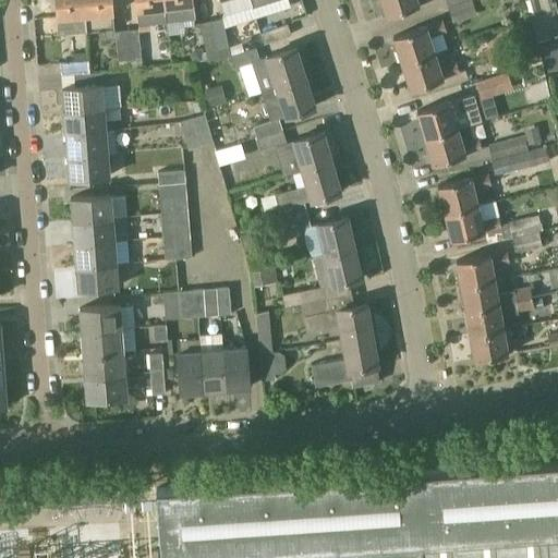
[(84,0),(55,0),(57,17),(85,14),(84,0)]
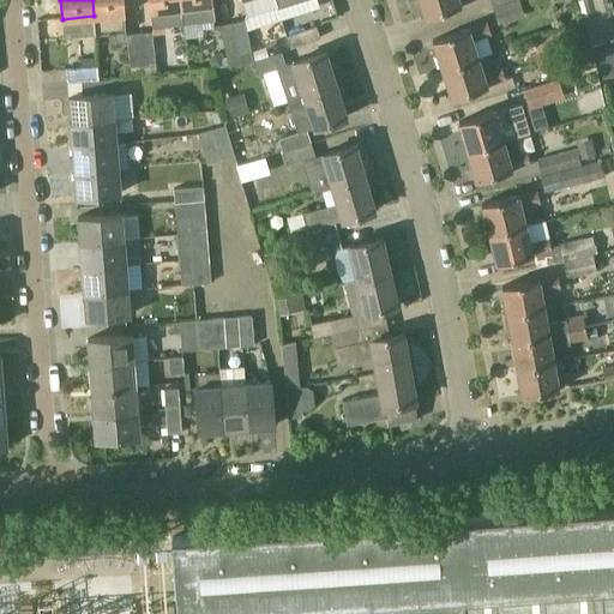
[(124,8),(124,0),(122,0),(92,0),(94,16),(95,16),(96,35),(114,34),(115,42),(128,42),(131,66),(144,65),(140,34),(126,35),(126,32),(125,13),(124,8)]
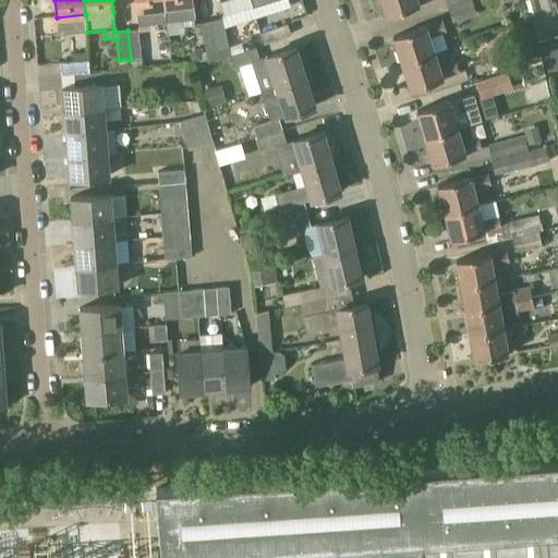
[(137,10),(138,25),(150,23),(167,22),(164,0),(135,0),(136,5),(137,10)]
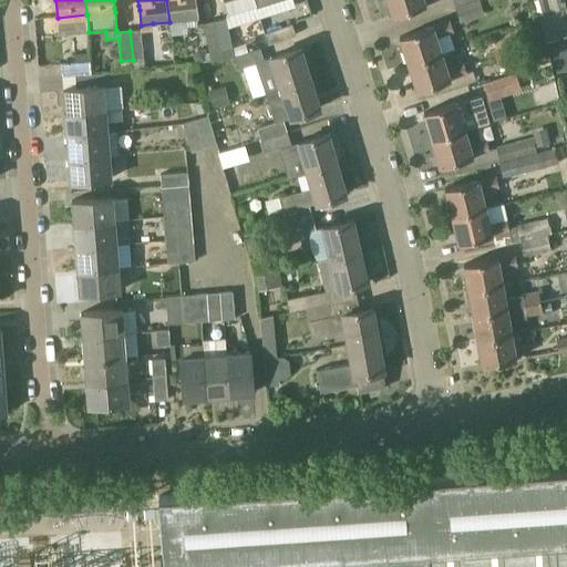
[(166,0),(169,22),(172,34),(187,33),(187,27),(198,26),(195,0),(166,0)]
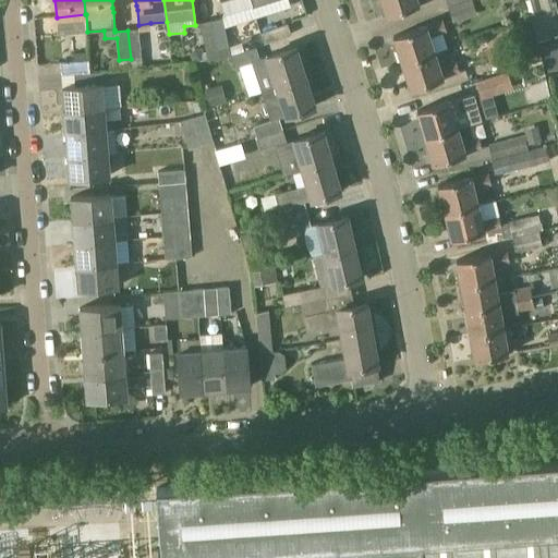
[(220,0),(225,14),(246,8),(252,5),(250,0),(220,0)]
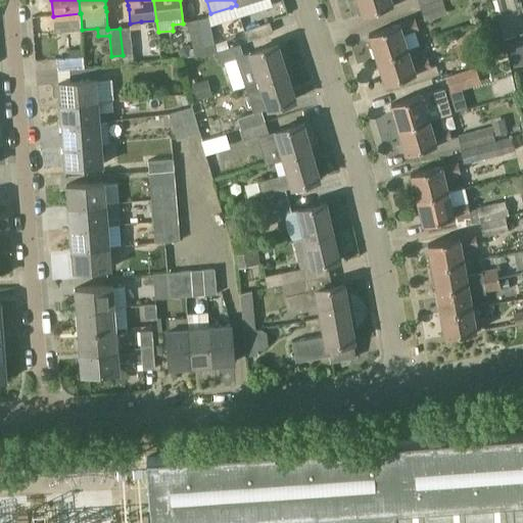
[(357,0),(363,14),(385,7),(407,0),(357,0)]
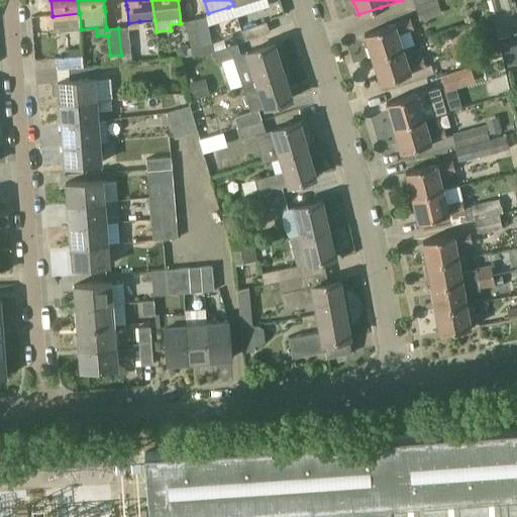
[(436,0),(434,0),(415,7),(420,21),(442,14),(436,0)]
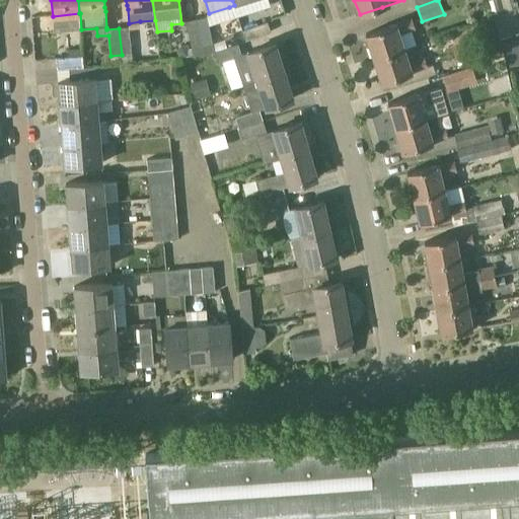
[(518,12),(516,1),(501,4),(500,0),(488,0),(492,15),(494,15),(500,38),(513,35),(518,33),(518,12)]
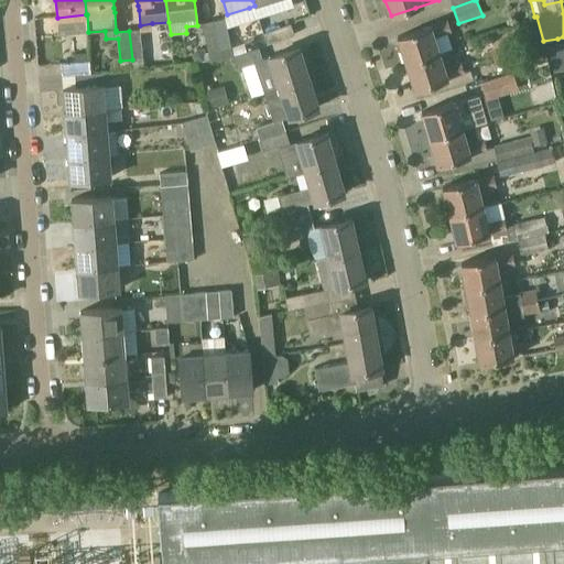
[(234,55),(232,47),(231,47),(225,18),(214,20),(221,58),(234,56),(234,55)]
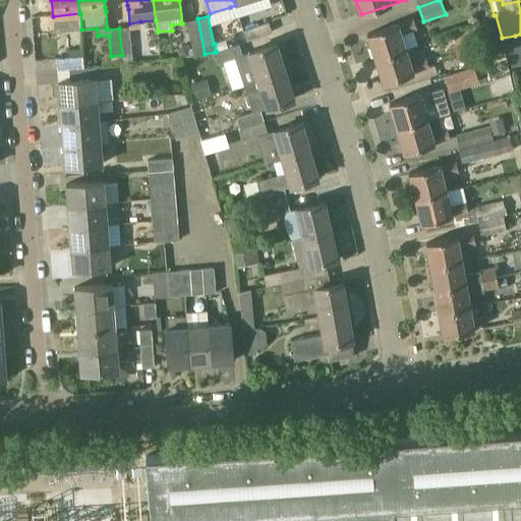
[(205,54),(197,18),(186,20),(192,49),(189,49),(188,50),(189,56),(189,57),(205,54)]
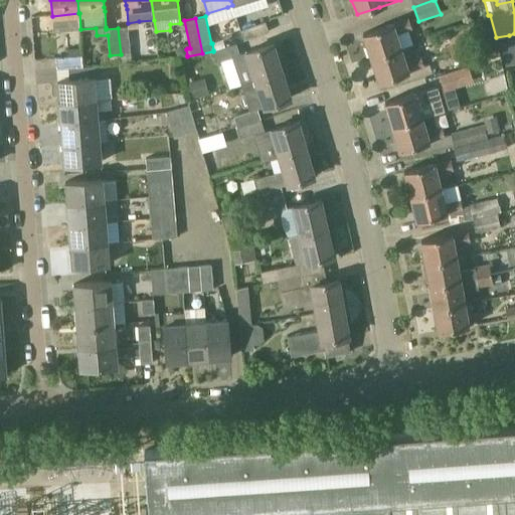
[(397,32),(411,28),(408,18),(386,25),(363,33),(371,57),(402,47),(397,32)]
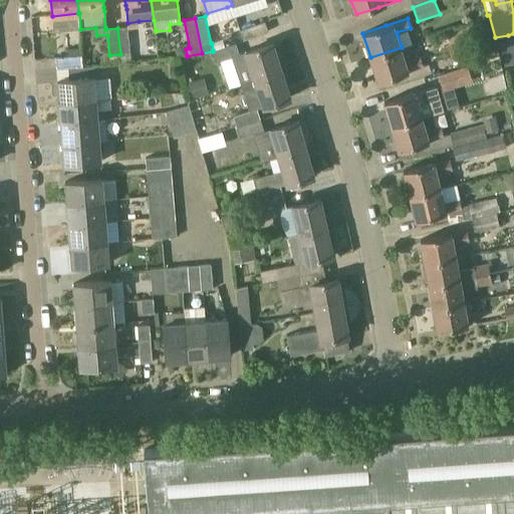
[(265,21),(256,24),(239,28),(243,40),(268,33),(265,21)]
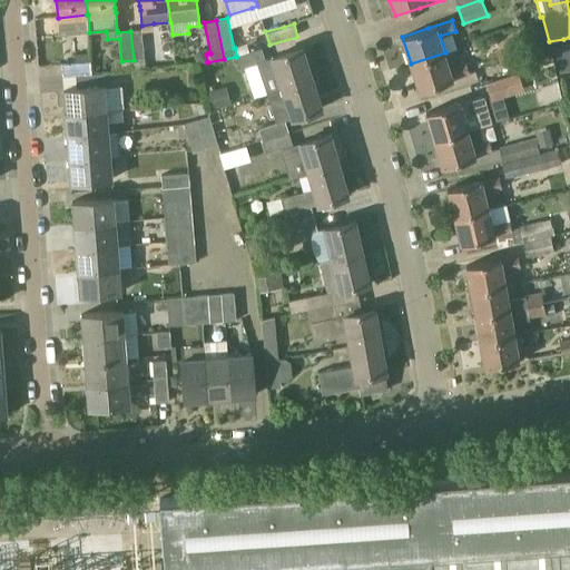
[(130,31),(134,60),(144,60),(141,32),(141,30),(130,31)]
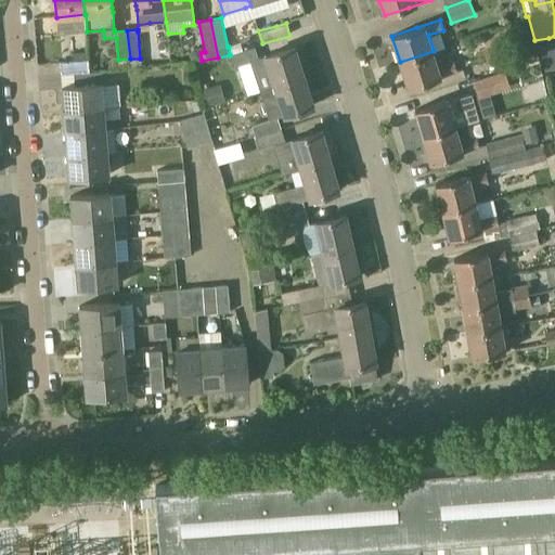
[(554,42),(539,46),(544,71),(554,68),(554,42)]
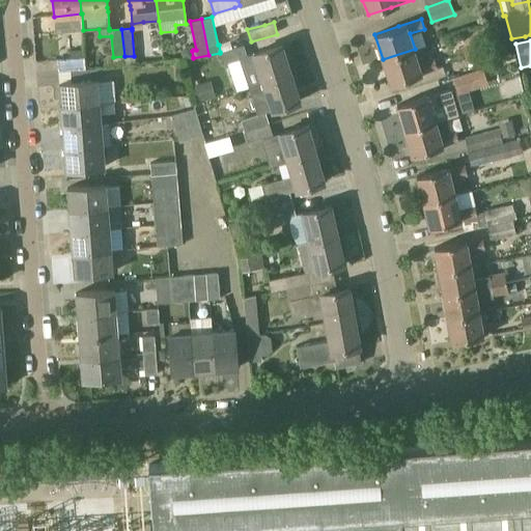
[(261,82),(291,73),(282,45),(247,56),(244,44),(220,52),(220,53),(223,62),(240,57),(249,86),(261,82)]
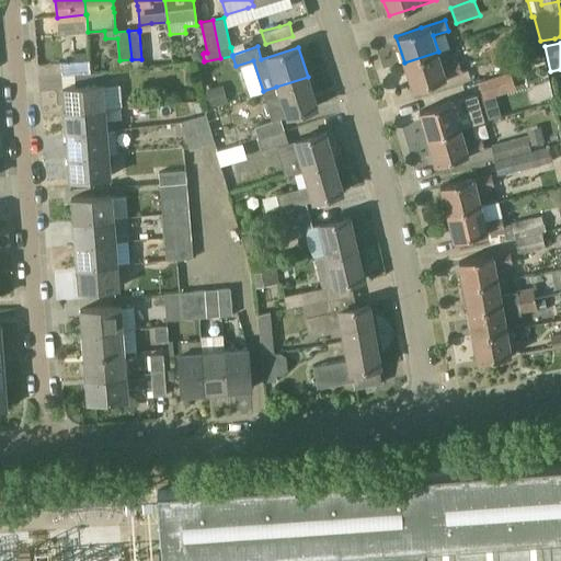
[(192,61),(204,60),(203,54),(204,53),(203,48),(195,48),(192,54),(192,61)]
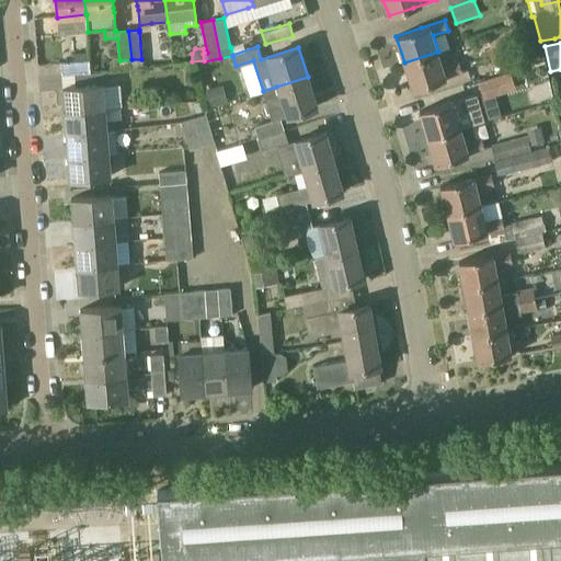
[(438,52),(404,63),(413,89),(462,72),(459,63),(443,67),(438,52)]
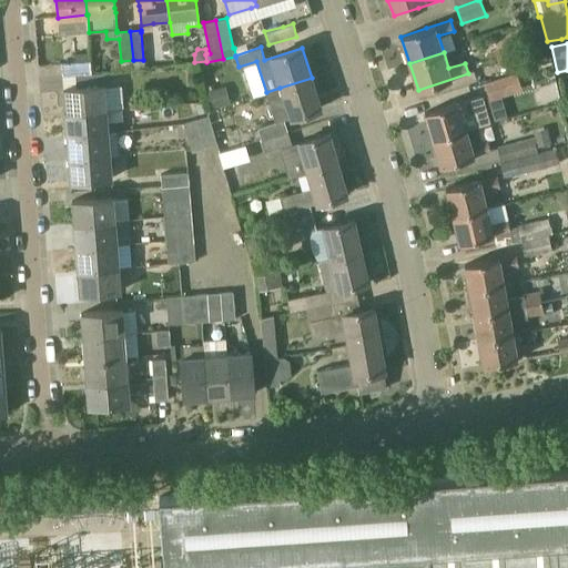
[(90,61),(88,61),(61,63),(62,75),(75,74),(91,72),(90,61)]
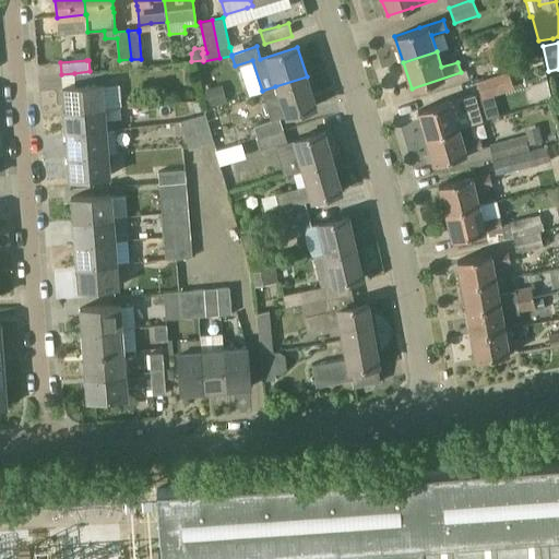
[(105,107),(103,87),(102,71),(90,72),(90,71),(74,73),(74,84),(62,85),(63,109),(105,107)]
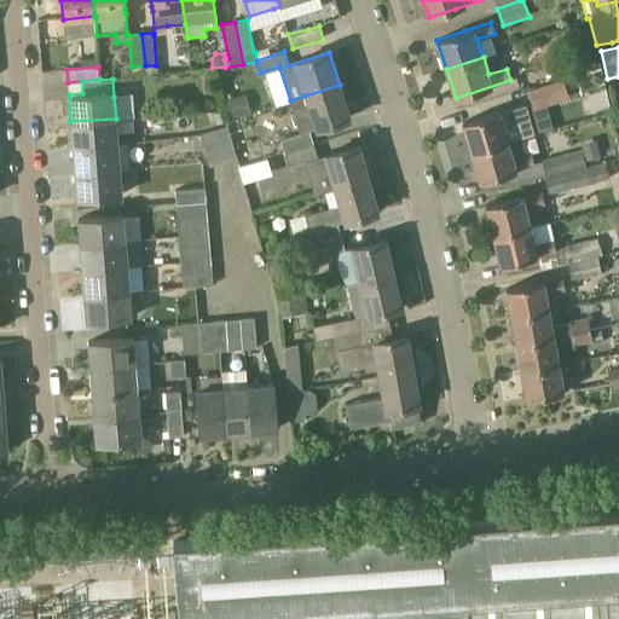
[(563,79),(527,90),(533,110),(570,98),(563,79)]
